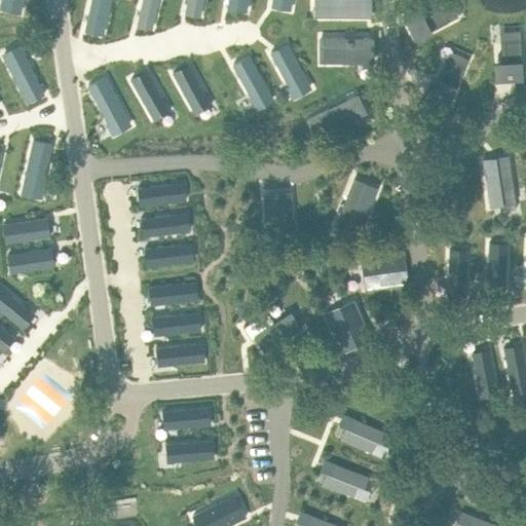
[(1,0),(0,8),(12,11),(12,9),(21,11),(23,0),(1,0)]
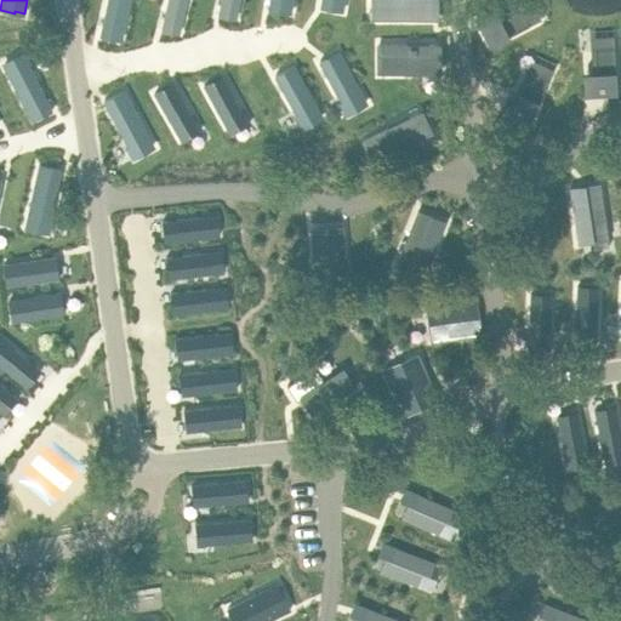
[(107,0),(100,36),(121,40),(130,0),(107,0)]
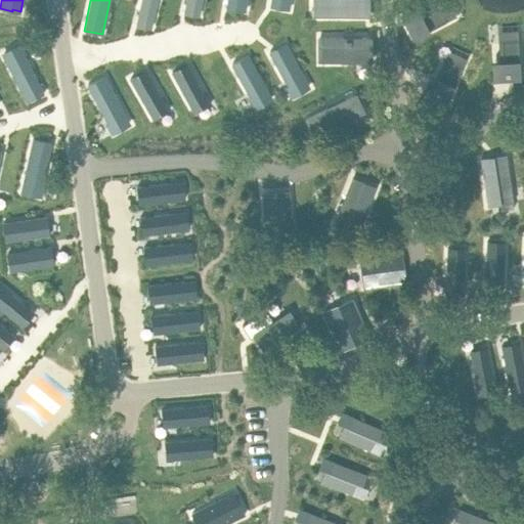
[(140,0),(135,25),(151,29),(158,0),(140,0)]
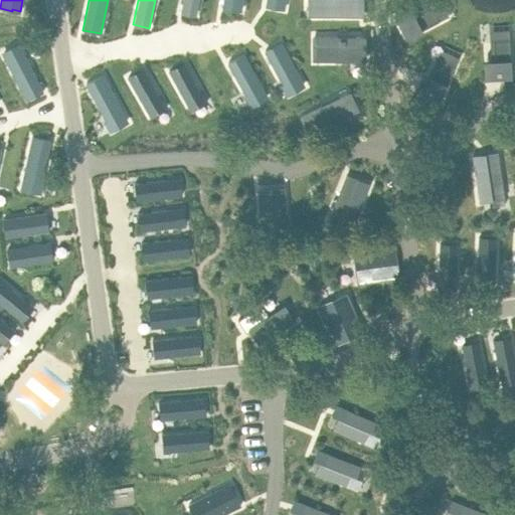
[(182,0),(180,12),(196,15),(198,0),(182,0)]
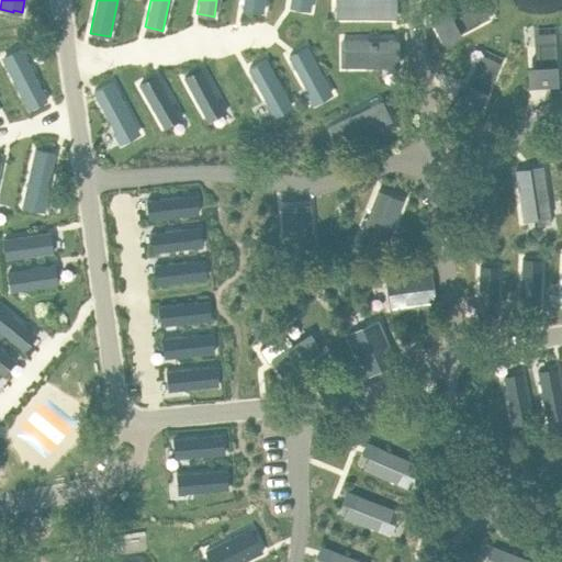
[(244,0),(243,9),(262,12),(263,0),(244,0)]
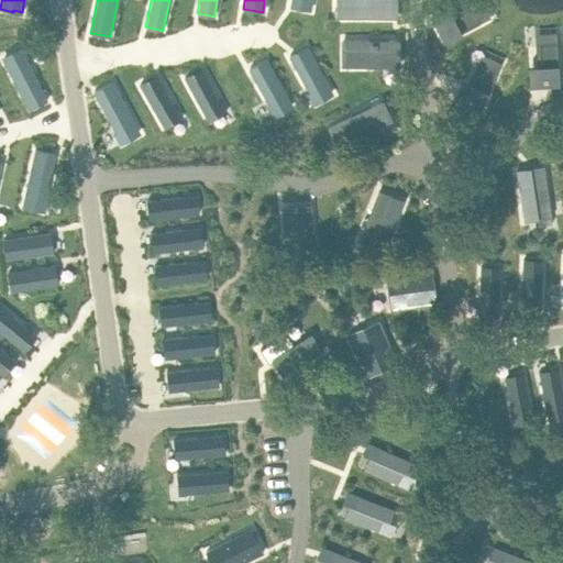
[(291,0),(290,7),(310,11),(311,0),(291,0)]
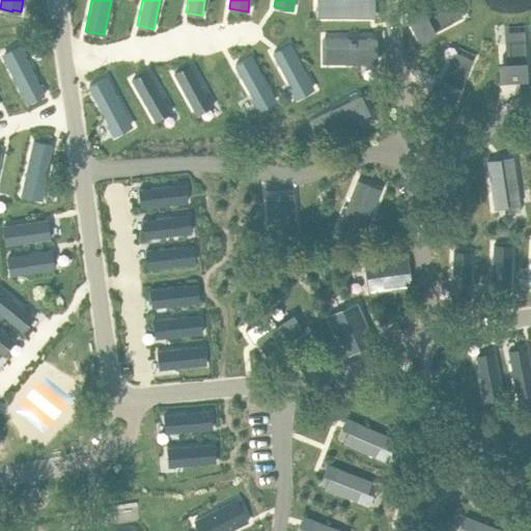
[(369,0),(317,0),(317,18),(369,17),(369,0)]
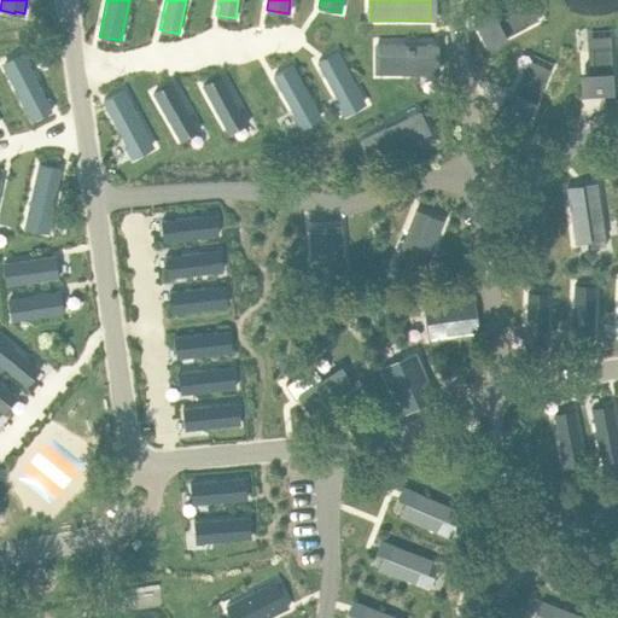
[(538,16),(529,0),(520,0),(499,12),(479,22),(489,41),(538,16)]
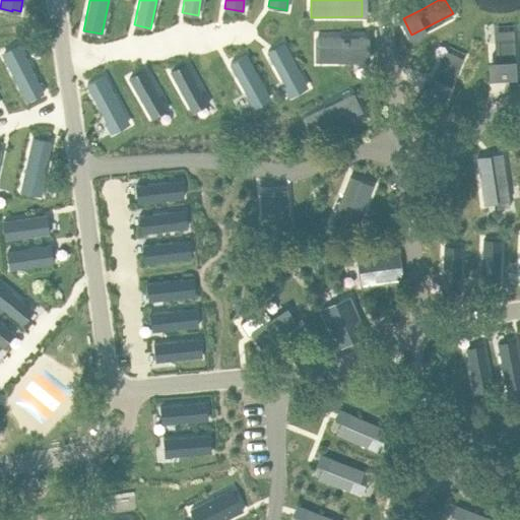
[(513,33),(495,34),(496,62),(497,80),(515,79),(513,33)]
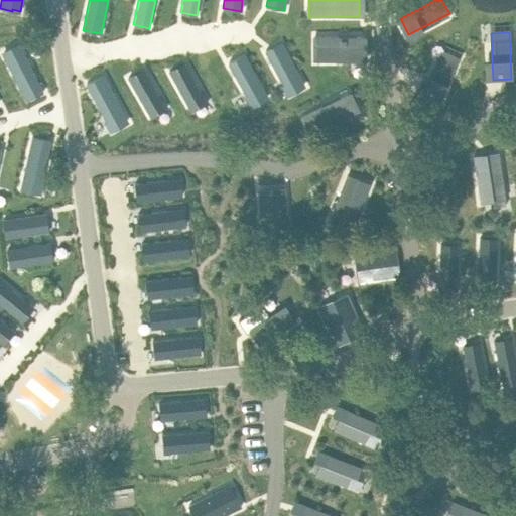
[(361,36),(314,36),(315,60),(362,60),(361,36)]
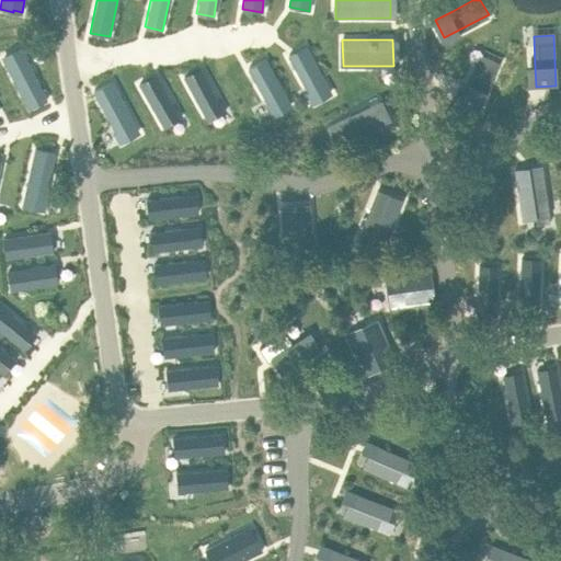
[(11,55),(3,59),(31,109),(48,100),(26,59),(29,58),(22,46),(10,53),(11,55)]
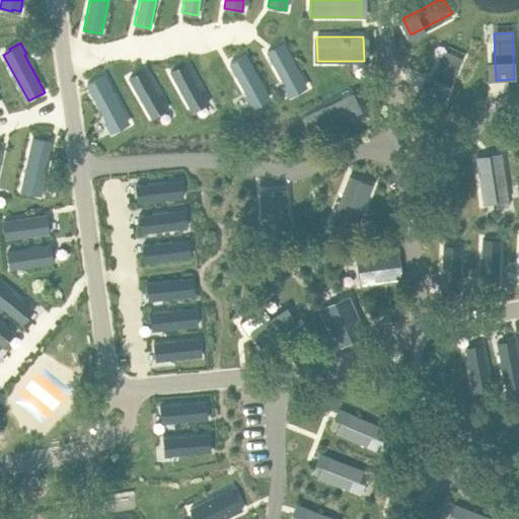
[(283,43),(267,52),(285,85),(283,86),(289,97),(300,91),(299,89),(306,85),(283,43)]
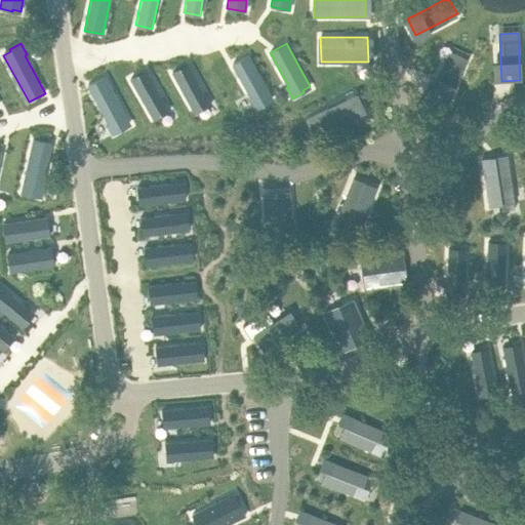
[(439,78),(432,94),(449,103),(468,59),(451,51),(439,78)]
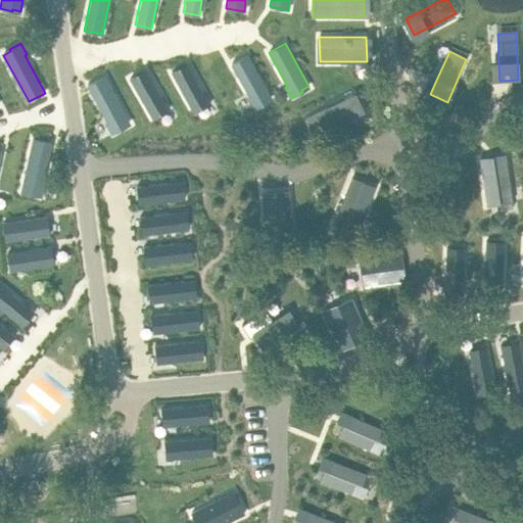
[(247,55),(231,64),(250,98),(248,99),(254,109),(265,103),(264,102),(271,98),(247,55)]
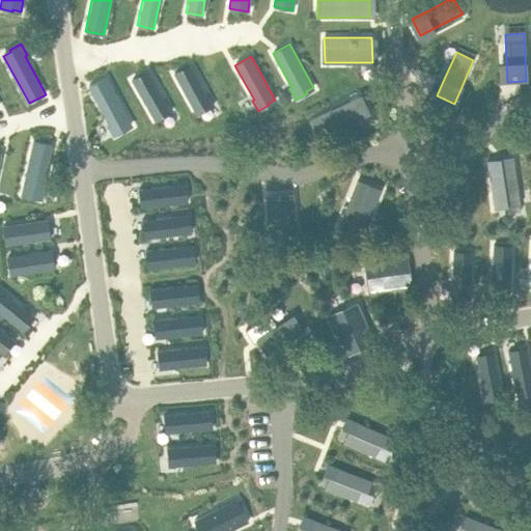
[(190,64),(174,73),(196,113),(212,105),(190,64)]
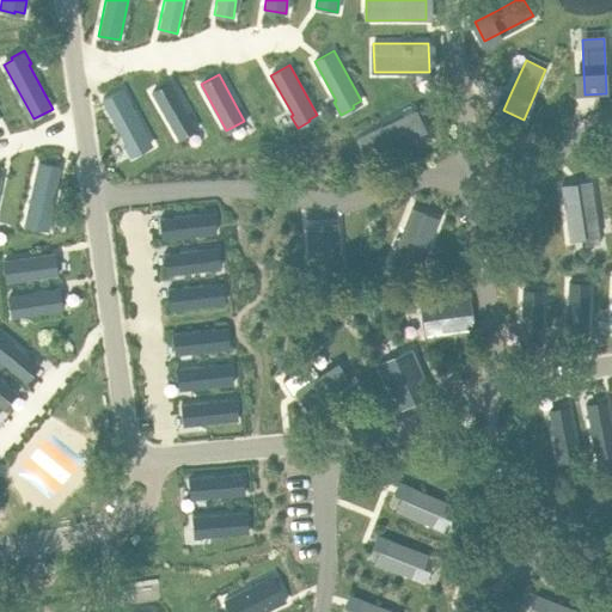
[(170,81),(152,91),(178,138),(196,127),(170,81)]
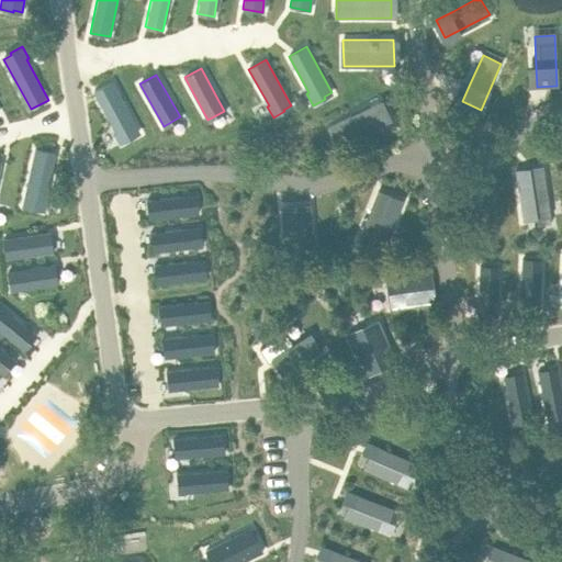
[(112,81),(94,90),(116,131),(114,132),(121,144),(132,137),(131,135),(138,131),(112,81)]
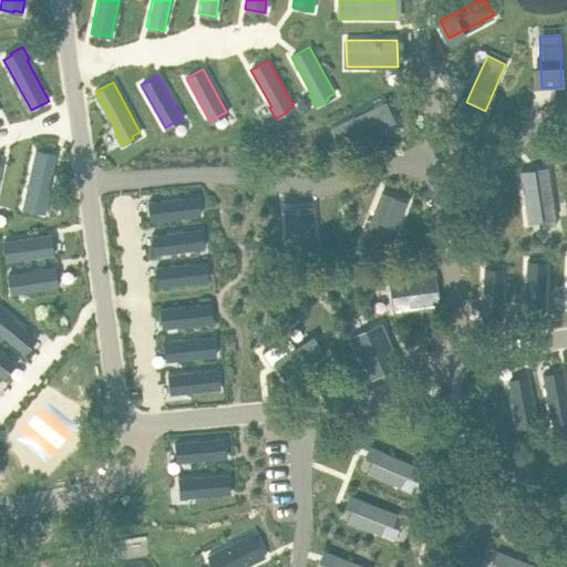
[(381,103),(331,126),(340,146),(391,123),(381,103)]
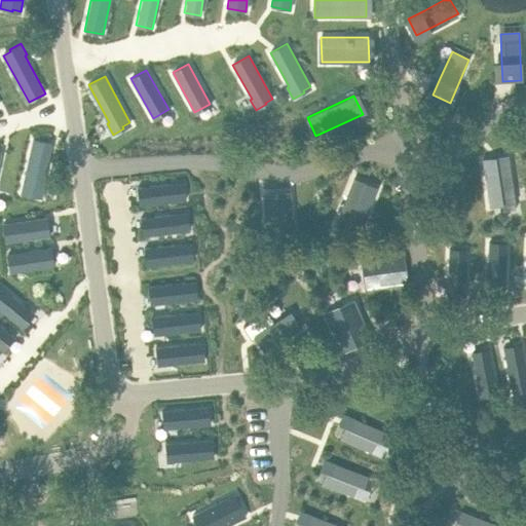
[(34,139),(22,191),(30,193),(30,195),(41,197),(44,186),(42,185),(51,143),(34,139)]
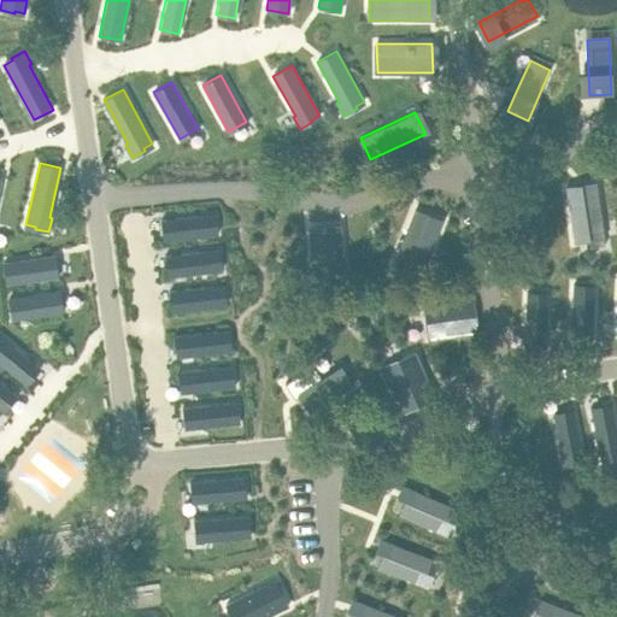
[(594,183),(566,187),(575,245),(603,240),(594,183)]
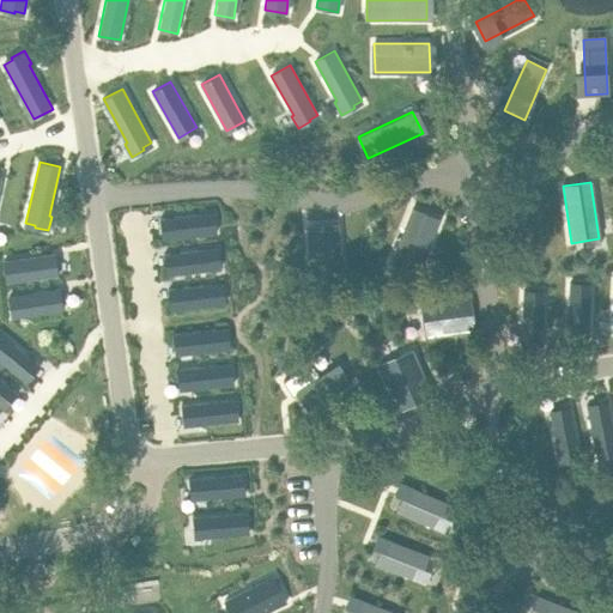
[(412,207),(390,261),(419,273),(441,219),(412,207)]
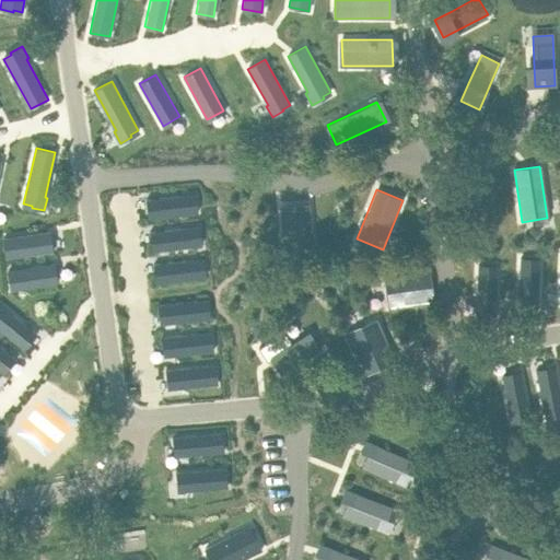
[(196,194),(148,199),(150,218),(198,212),(196,194)]
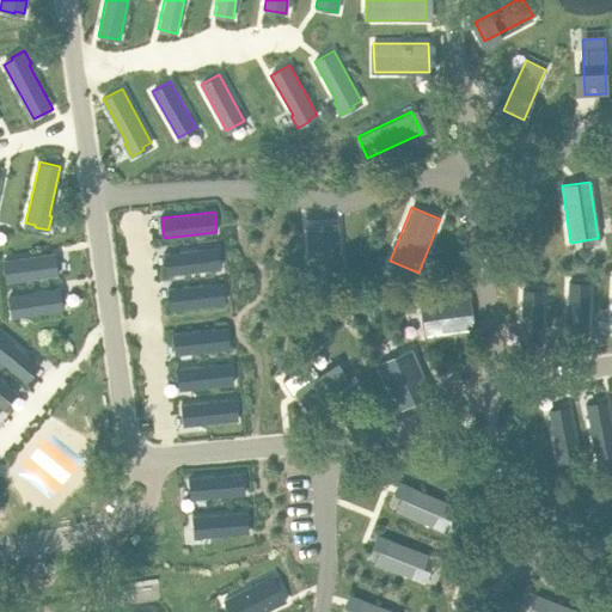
[(337,222),(308,225),(313,280),(324,279),(324,281),(331,281),(331,279),(342,277),(337,222)]
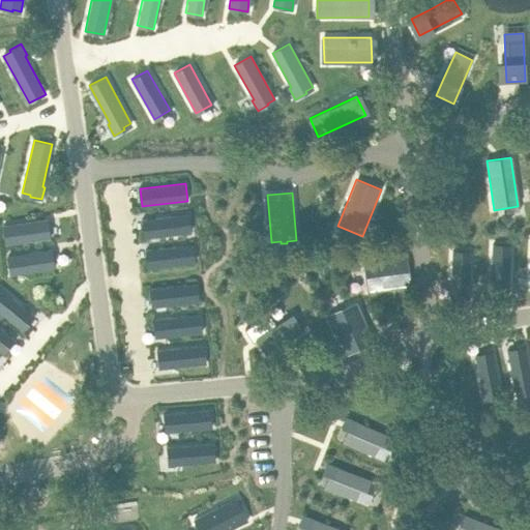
[(188,213),(143,219),(145,237),(190,231),(188,213)]
